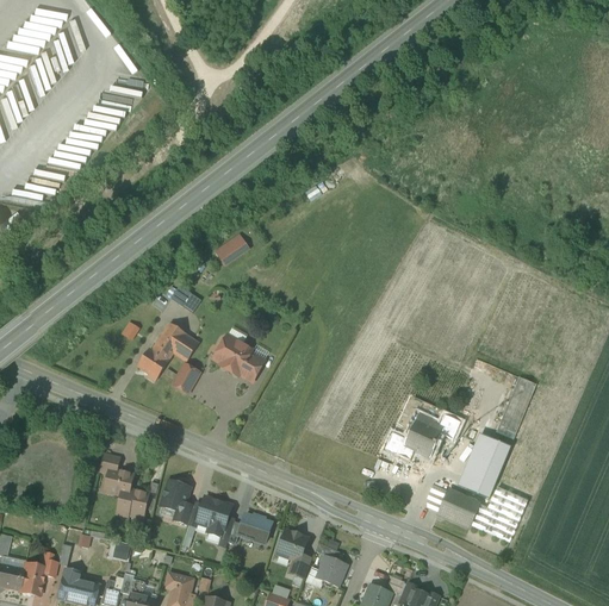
[(238,233),(215,250),(222,260),(244,243),(238,233)]
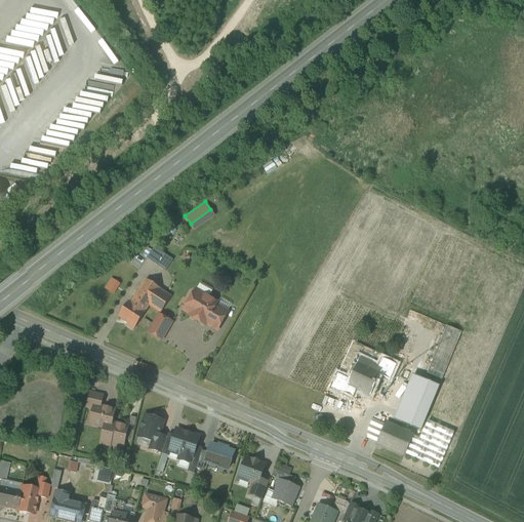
[(172,257),(154,245),(146,256),(165,269),(172,257)]
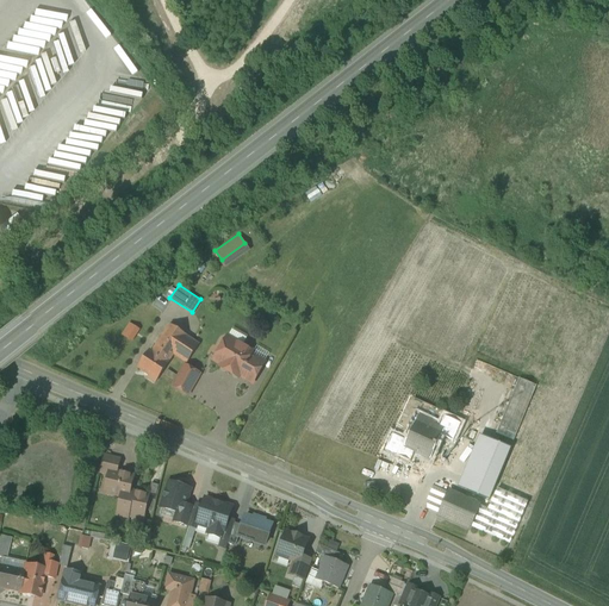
[(186,332),(169,322),(156,341),(173,353),(186,361),(198,342),(186,332)]
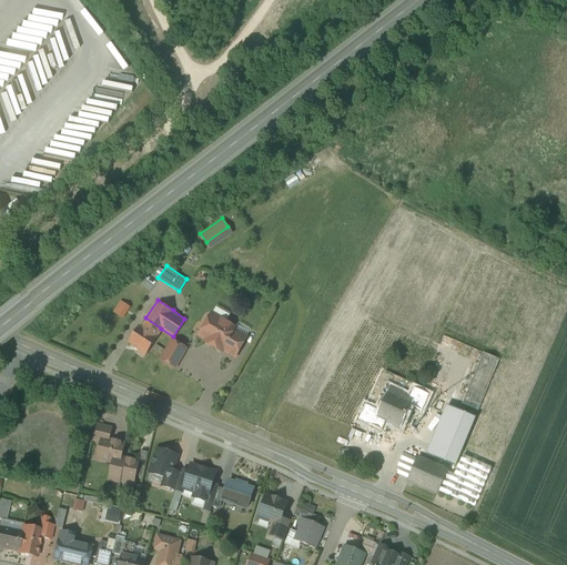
[(234,325),(211,312),(210,313),(206,314),(204,319),(205,322),(199,333),(206,338),(204,340),(221,350),(222,347),(234,355),(245,335),(233,329),(234,325)]
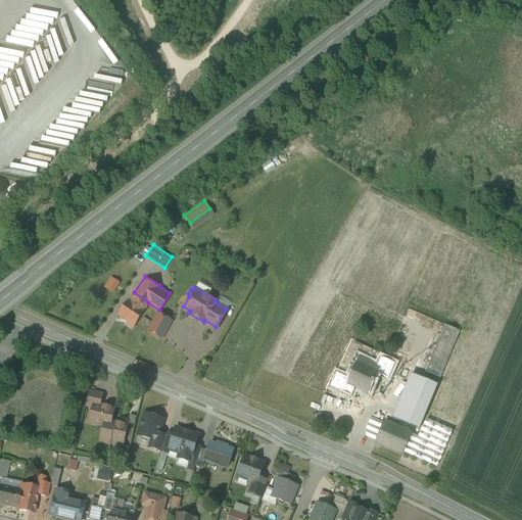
[(134,292),(129,299),(127,298),(117,313),(128,320),(126,322),(132,326),(148,302),(134,292)]
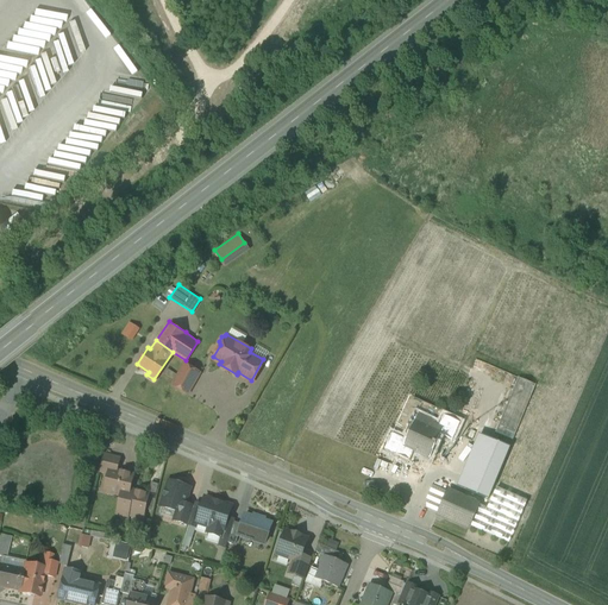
[(183,363),(171,383),(187,391),(199,371),(183,363)]
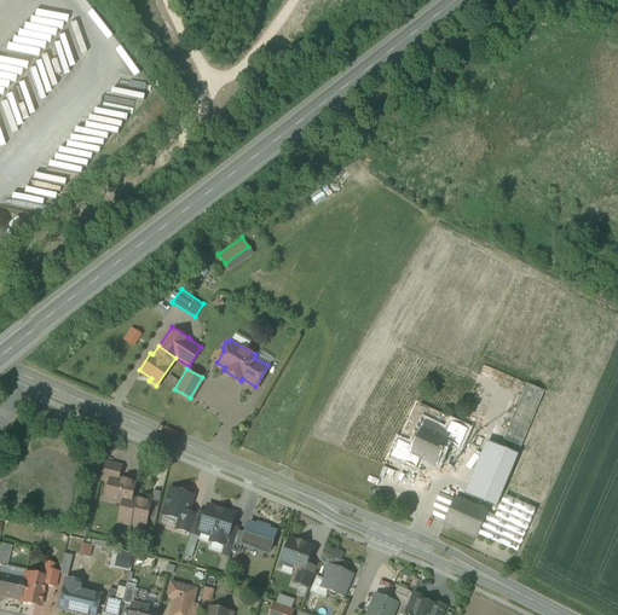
[(179,378),(169,372),(166,377),(175,383),(179,378)]
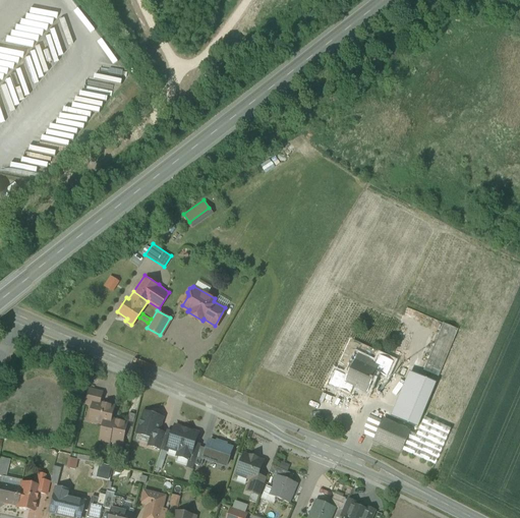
[(442,321),(422,367),(438,375),(457,327),(442,321)]
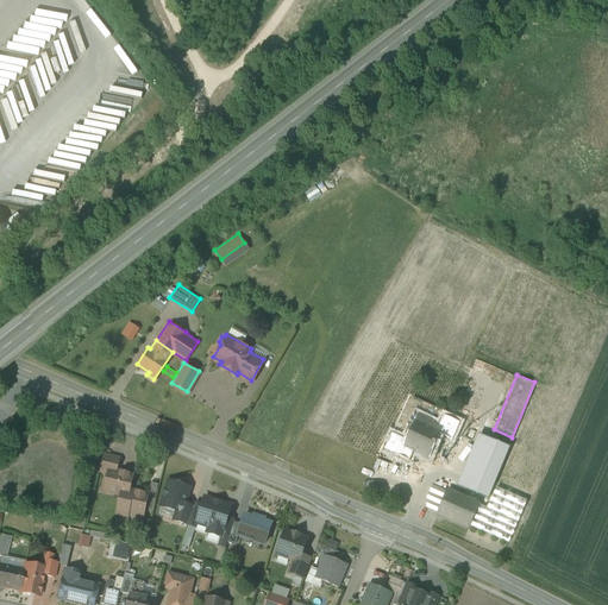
[(471,416),(455,409),(446,428),(463,435),(471,416)]
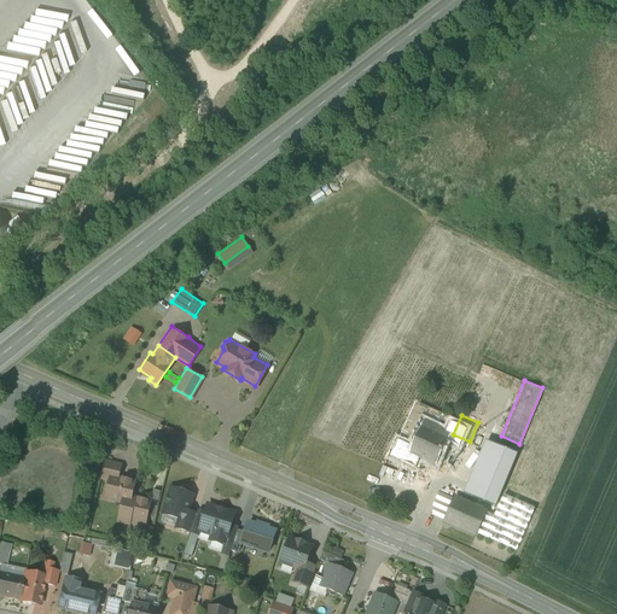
[(449,432),(421,419),(408,450),(435,463),(449,432)]
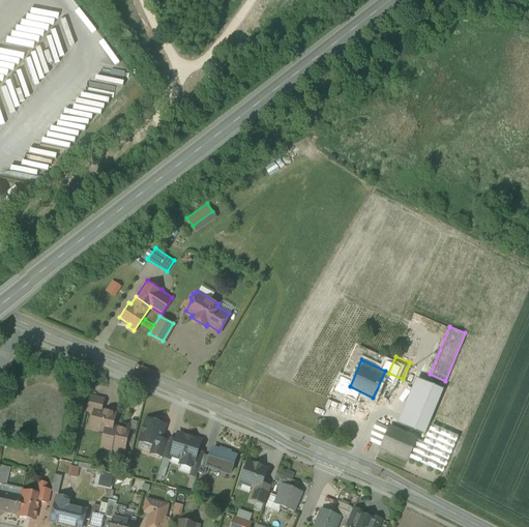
[(430,374),(428,373),(419,391),(437,400),(445,381),(430,374)]
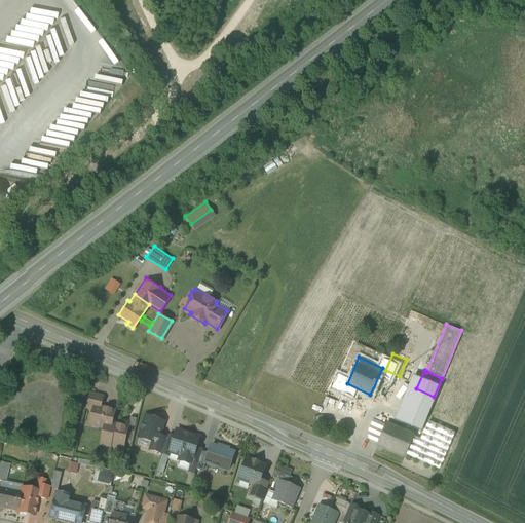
[(415,388),(400,425),(418,434),(425,417),(434,397),(416,388),(415,388)]
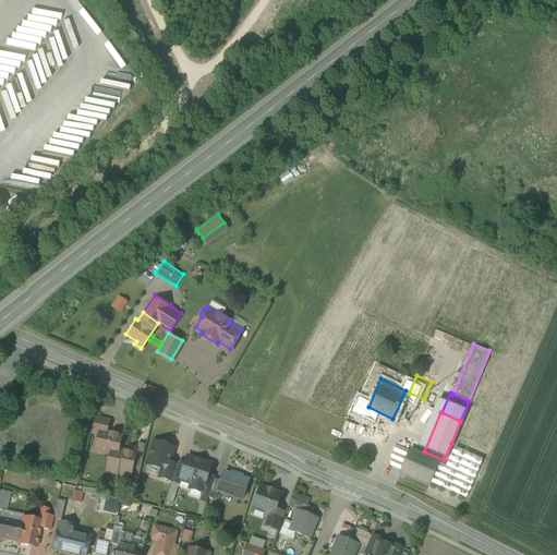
[(109,418),(95,414),(92,431),(98,432),(99,429),(106,430),(109,418)]
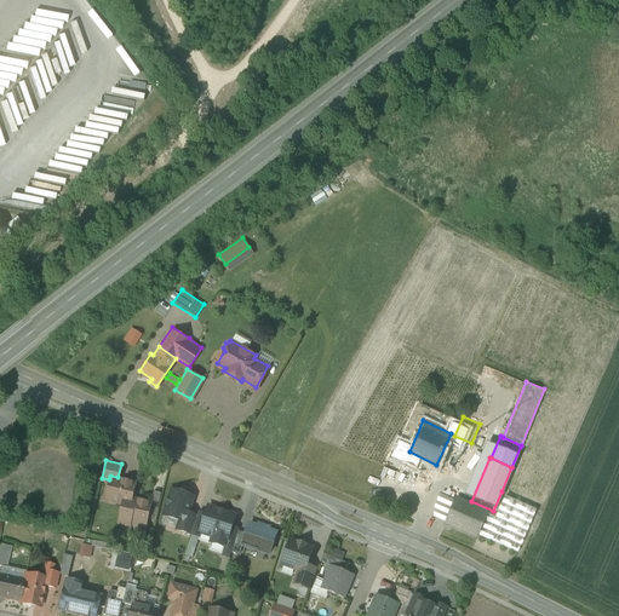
[(118,477),(110,476),(109,479),(107,491),(114,494),(113,499),(122,502),(124,495),(131,496),(135,482),(118,477)]
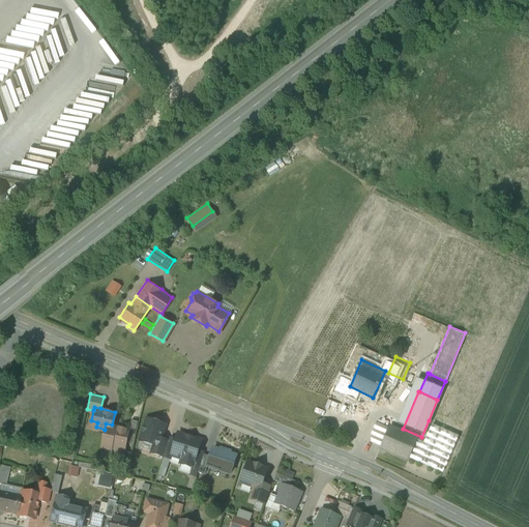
[(165,422),(146,417),(139,439),(152,443),(157,444),(159,437),(165,422)]
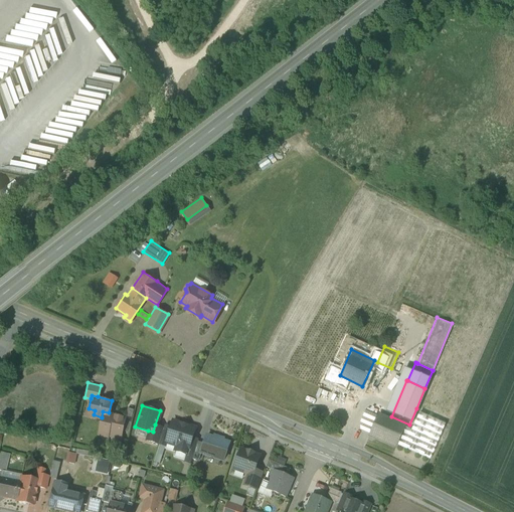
[(445,421),(418,410),(411,428),(403,424),(396,443),(430,458),(445,421)]
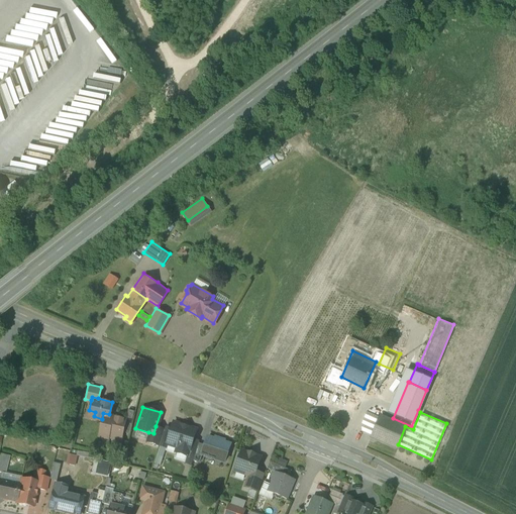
[(109,414),(103,413),(102,419),(98,434),(120,439),(125,418),(109,414)]
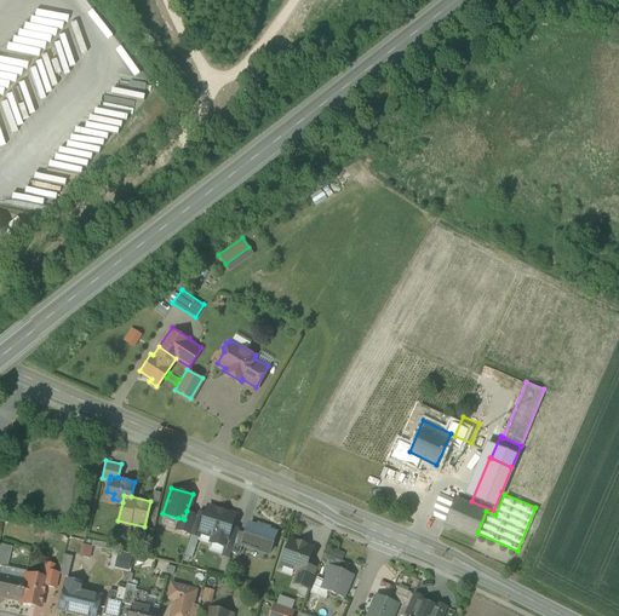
[(487,511),(456,496),(445,520),(476,534),(486,511),(487,511)]
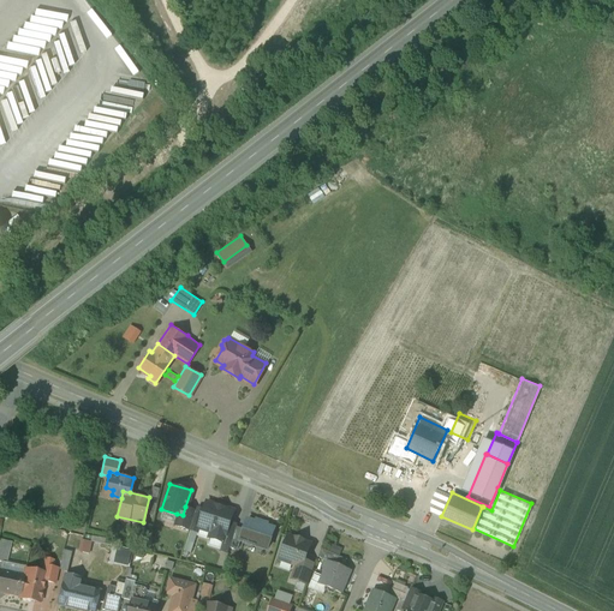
[(233,509),(206,499),(202,511),(197,525),(198,526),(210,529),(209,535),(222,540),(228,523),(233,509)]
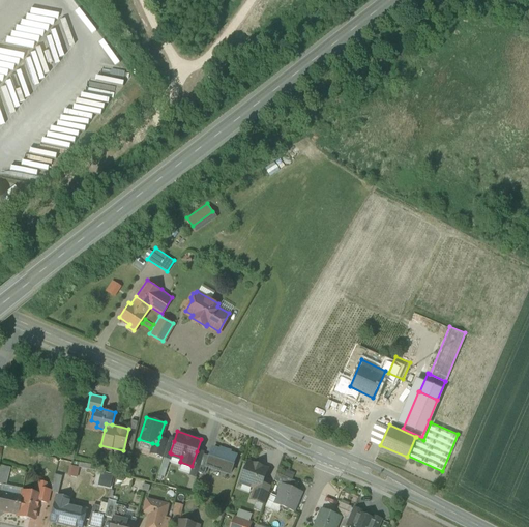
[(159,437),(157,444),(152,443),(150,450),(163,455),(168,439),(159,437)]
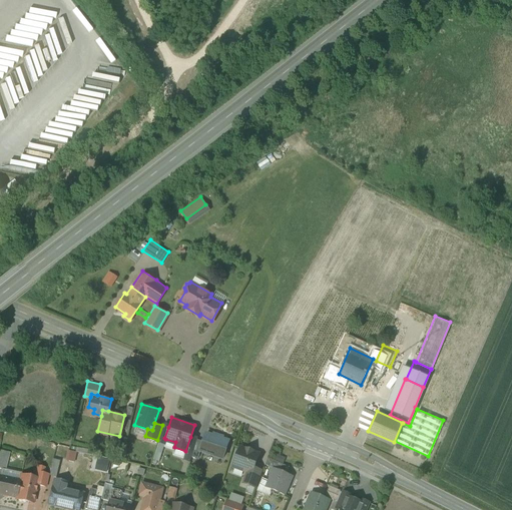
[(162,425),(157,440),(164,442),(165,439),(164,438),(168,427),(162,425)]
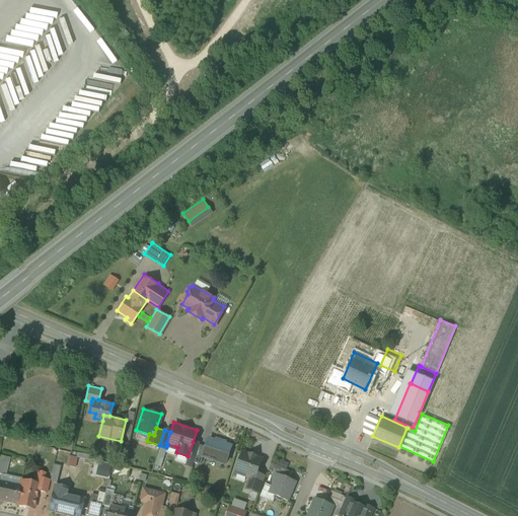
[(231,444),(208,436),(205,445),(202,453),(225,461),(231,444)]
